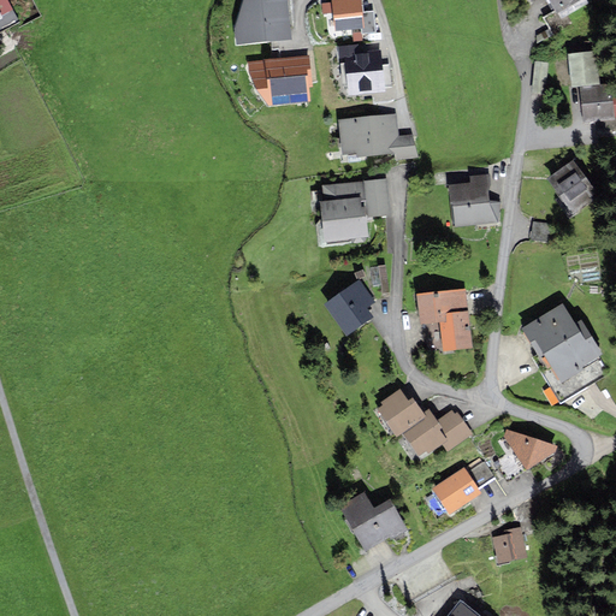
[(0,0),(0,31),(19,22),(7,0),(0,0)]
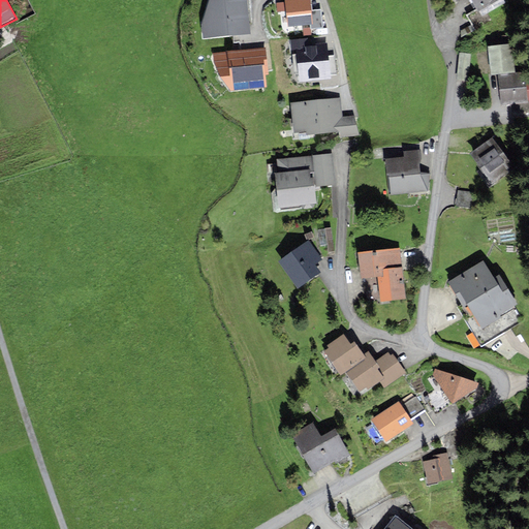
[(250,34),(246,0),(209,0),(200,25),(203,38),(250,34)]
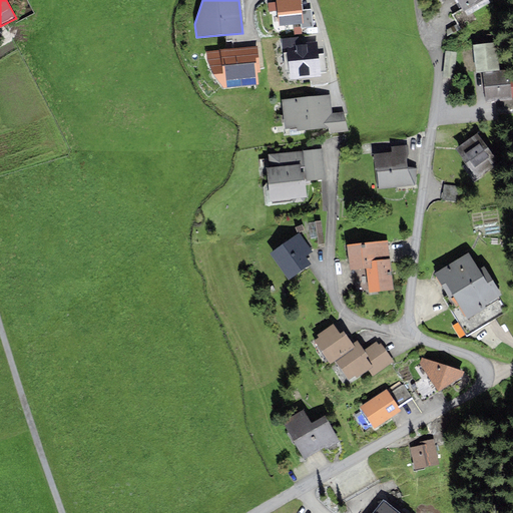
[(302,10),(301,0),(277,0),(276,0),(277,2),(277,11),(279,26),(300,24),(304,24),(302,10)]
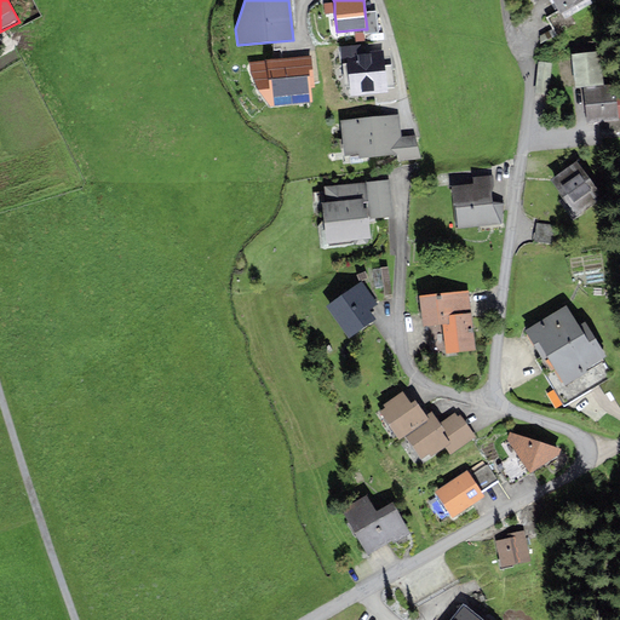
[(583,0),(533,0),(534,3),(539,0),(551,0),(560,13),(583,0)]
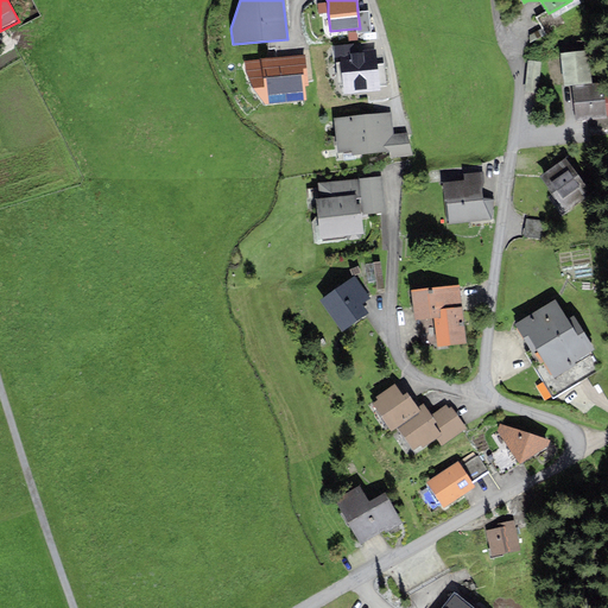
[(328,13),(328,2),(317,4),(318,14),(328,13)]
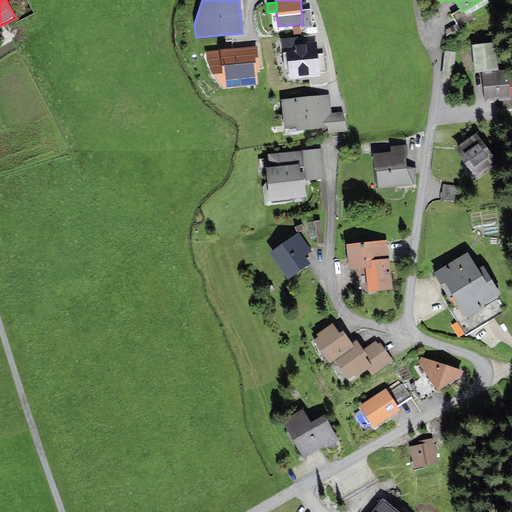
[(303,28),(312,27),(310,9),(301,10),(303,24),(299,24),(300,28),(303,28)]
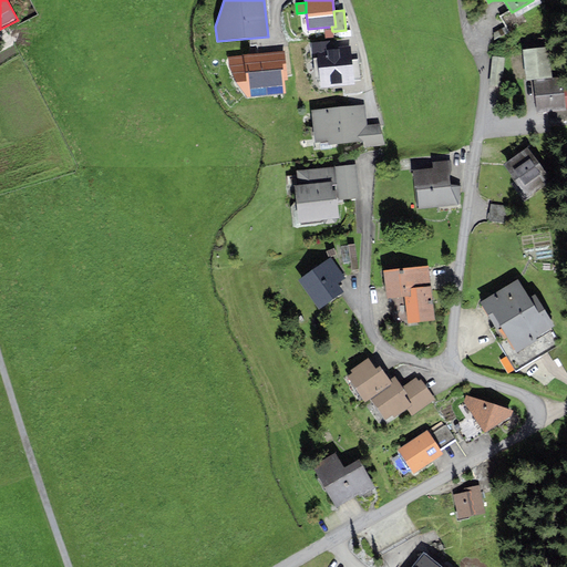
[(327,48),(330,48),(329,41),(310,42),(311,58),(318,58),(317,54),(327,53),(327,48)]
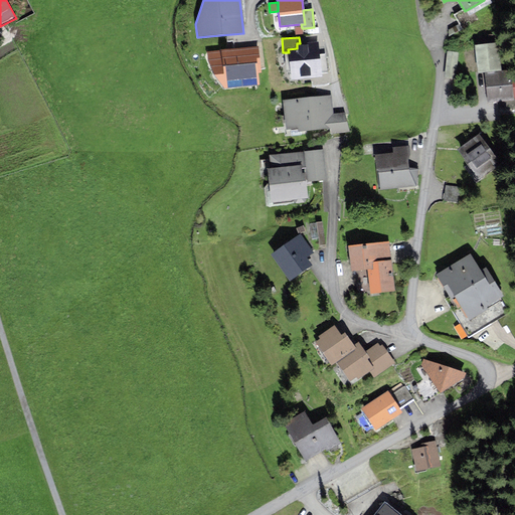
[(319,54),(318,41),(300,43),(297,43),(297,48),(288,49),(289,52),(291,80),(322,77),(321,73),(328,73),(326,53),(319,54)]
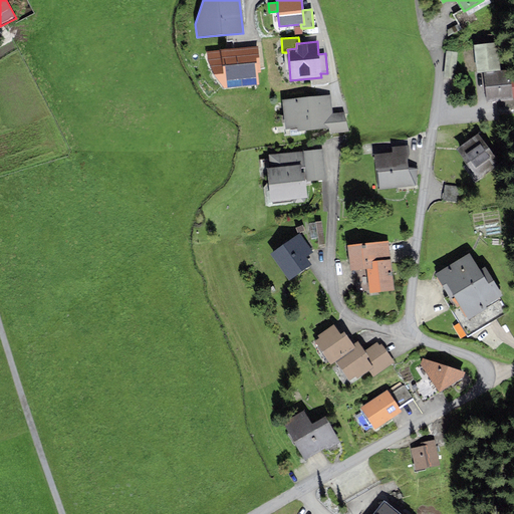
[(474,45),(477,72),(483,72),(501,70),(498,42),(474,45)]
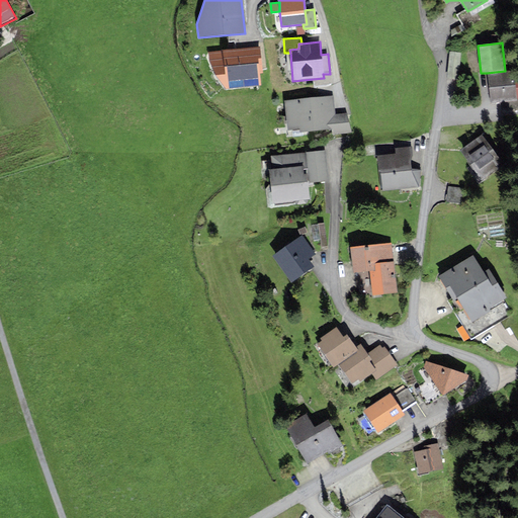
[(261,86),(260,73),(263,73),(260,47),(222,50),(222,52),(207,52),(208,61),(216,75),(226,89),(261,86)]
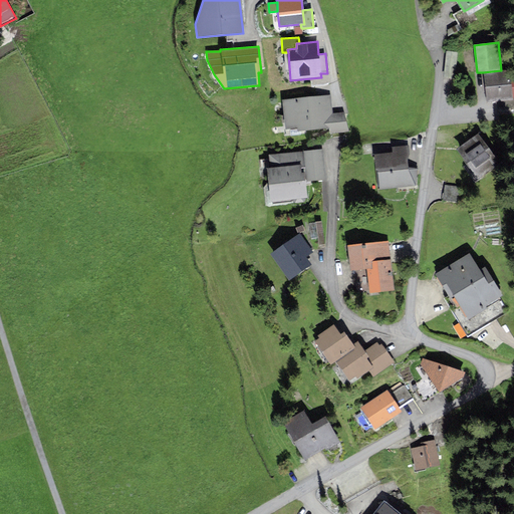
[(511,80),(509,69),(501,70),(483,72),(487,104),(513,100),(513,99),(511,80)]
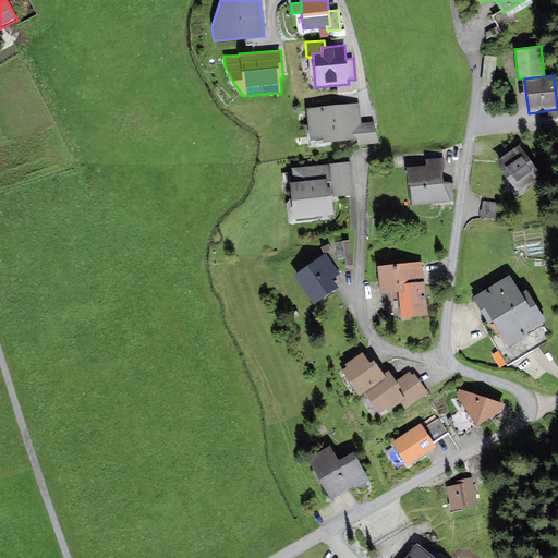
[(71,79),(60,87),(68,97),(79,89),(71,79)]
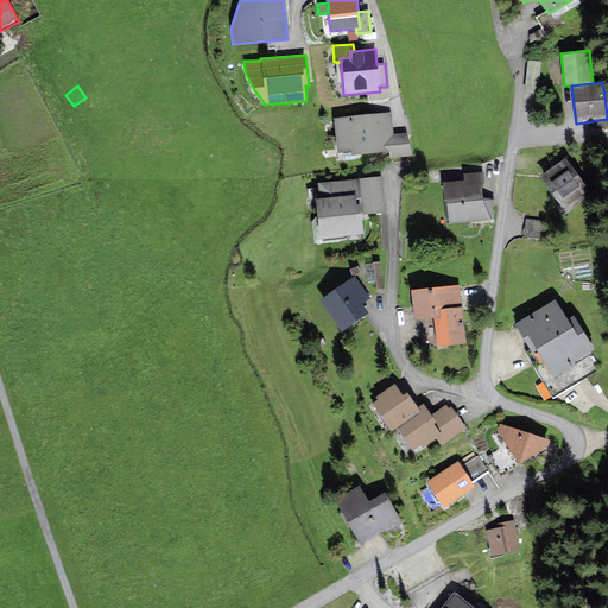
[(391,113),(333,118),(337,153),(352,152),(352,156),(391,151),(391,149),(394,149),(393,134),(391,113)]
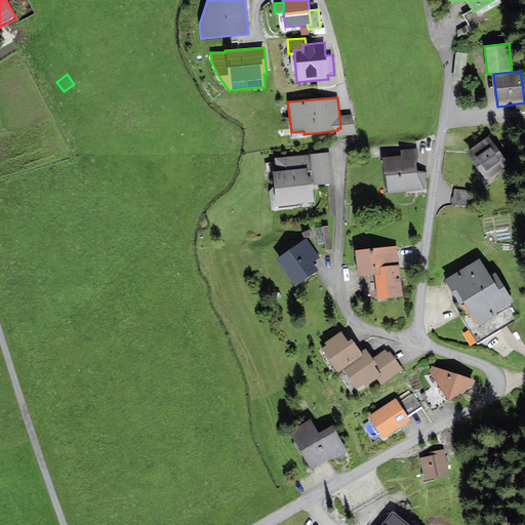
[(339,116),(340,128),(337,128),(337,130),(337,136),(356,134),(352,115),(339,116)]
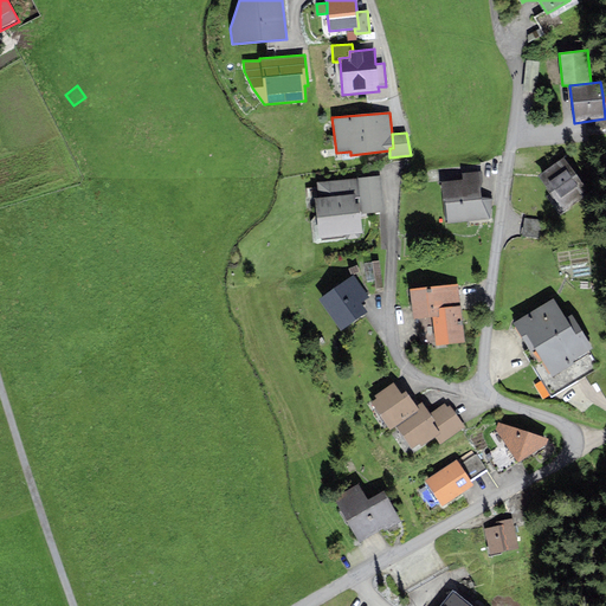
[(592,193),(563,158),(539,178),(567,213),(592,193)]
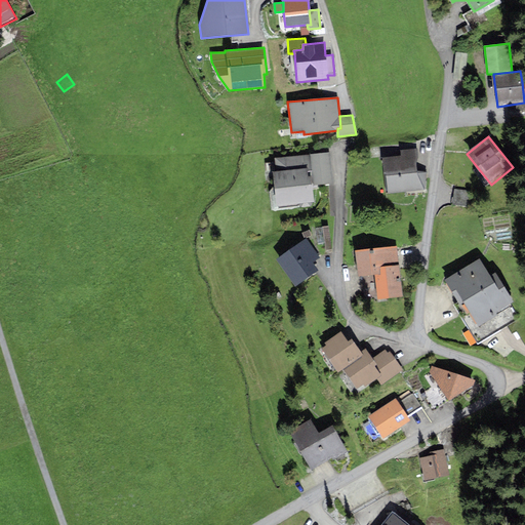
[(417,149),(400,150),(400,156),(382,157),(385,194),(423,191),(427,172),(417,172),(416,161),(417,161),(417,149)]
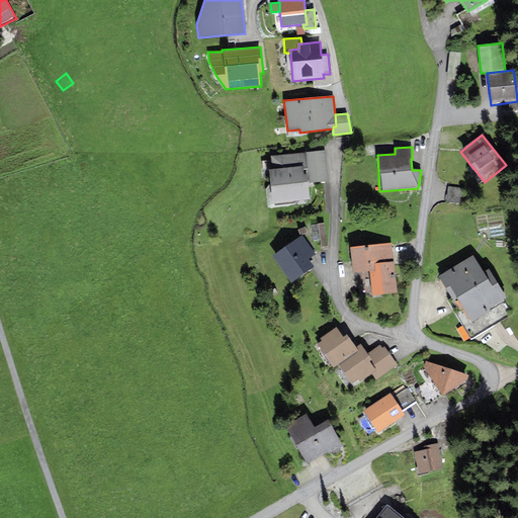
[(308,169),(306,153),(270,156),(272,169),(304,166),(304,169),(308,169)]
